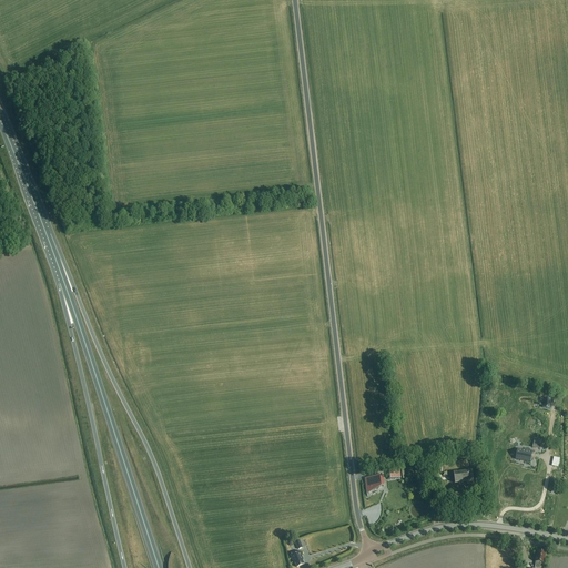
[(551,399),(545,398),(543,408),(549,409),(550,404),(553,404),(554,401),(551,399)]
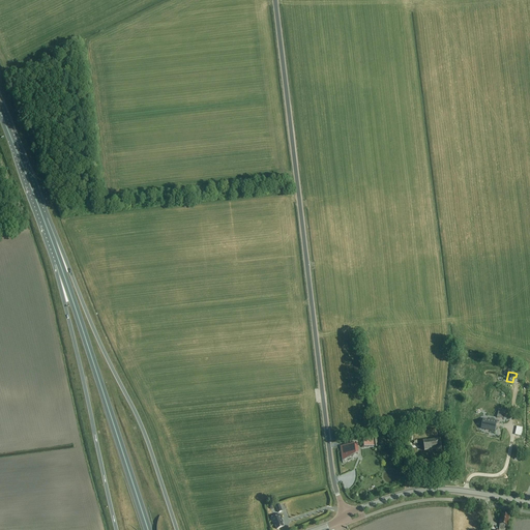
[(496,421),(489,420),(489,421),(483,420),(481,430),(495,432),(496,421)]
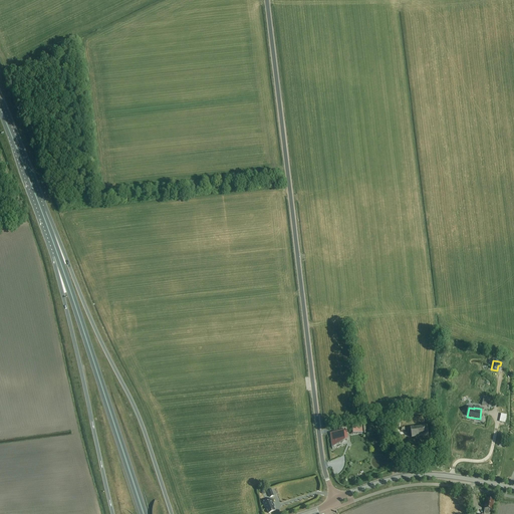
[(491,441),(493,425),(490,425),(489,436),(468,433),(468,438),(491,441)]
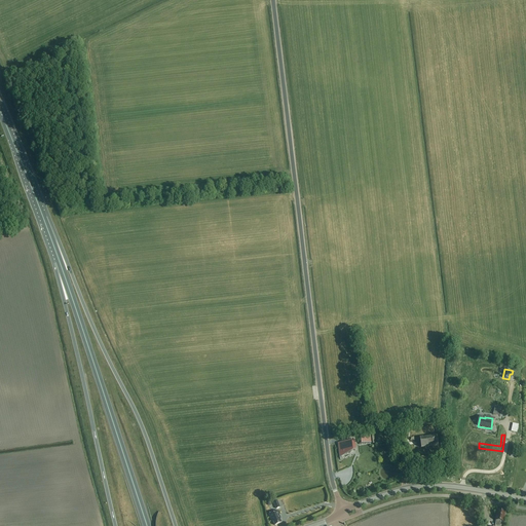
[(421,448),(439,445),(437,436),(419,439),(421,448)]
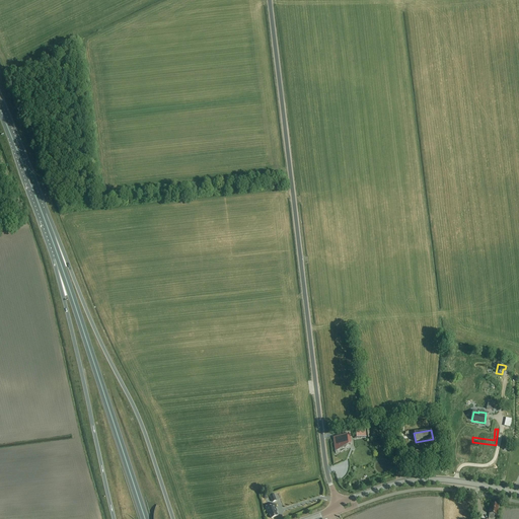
[(349,436),(334,438),(336,451),(350,444),(349,436)]
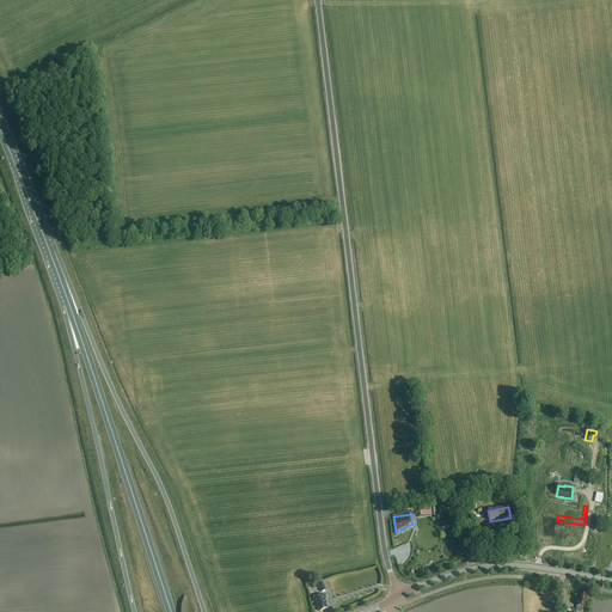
[(328,604),(323,594),(313,598),(317,609),(318,607),(319,611),(328,609),(326,604),(328,604)]
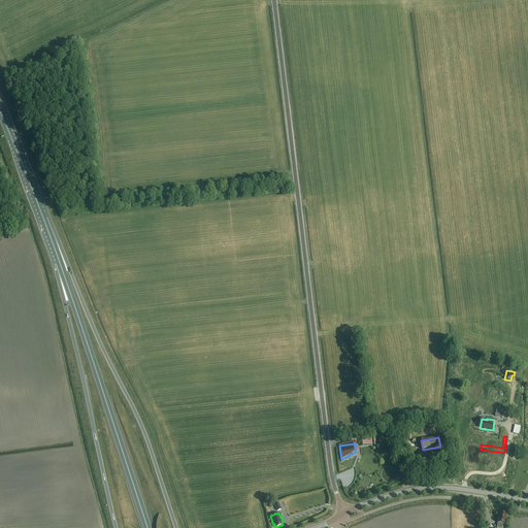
[(507,515),(500,514),(499,519),(498,519),(497,523),(498,523),(497,527),(501,527),(503,524),(505,525),(506,521),(505,520),(507,515)]
